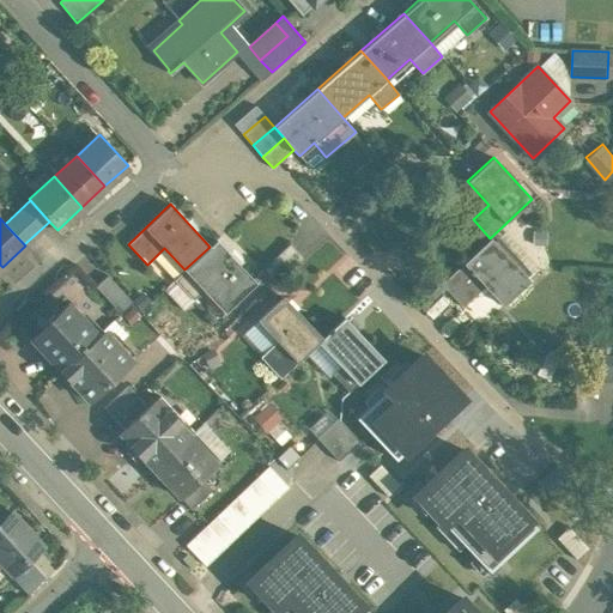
[(529,280),(490,238),(441,284),(462,308),(485,286),(503,305),(529,280)]
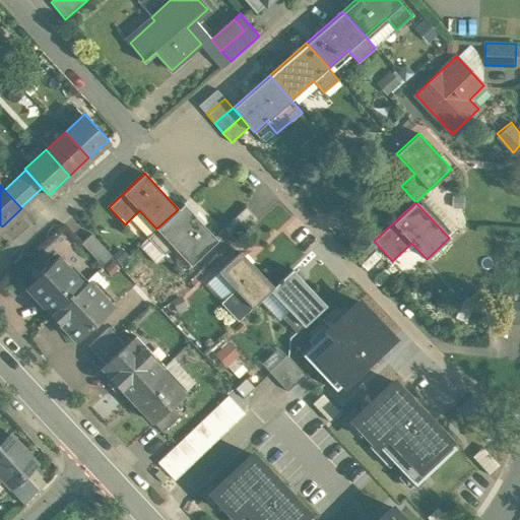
[(217,239),(184,203),(156,229),(148,237),(164,254),(173,246),(190,264),(217,239)]
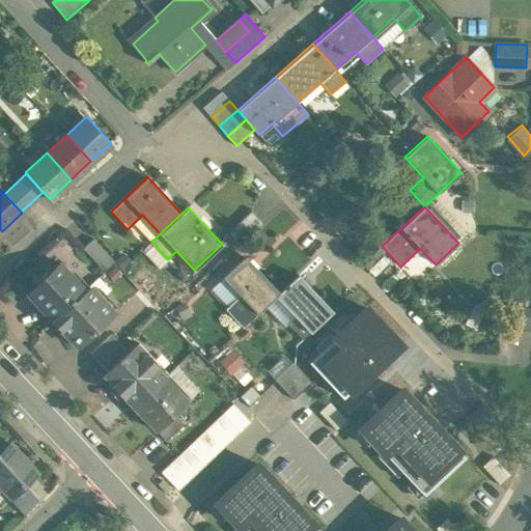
[(251,211),(228,232),(240,245),(262,223),(251,211)]
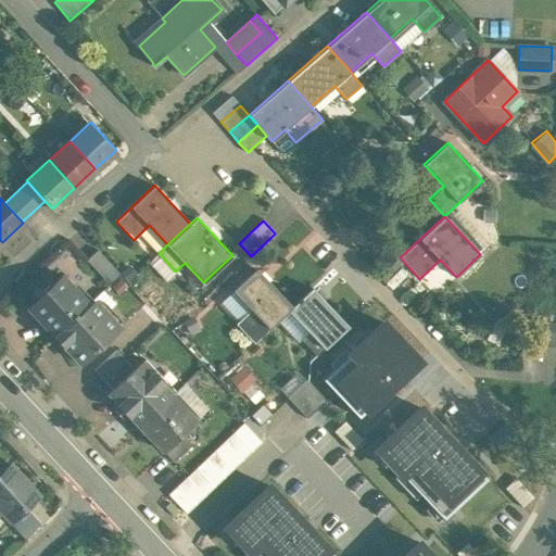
[(121,274),(97,249),(86,260),(110,283),(121,274)]
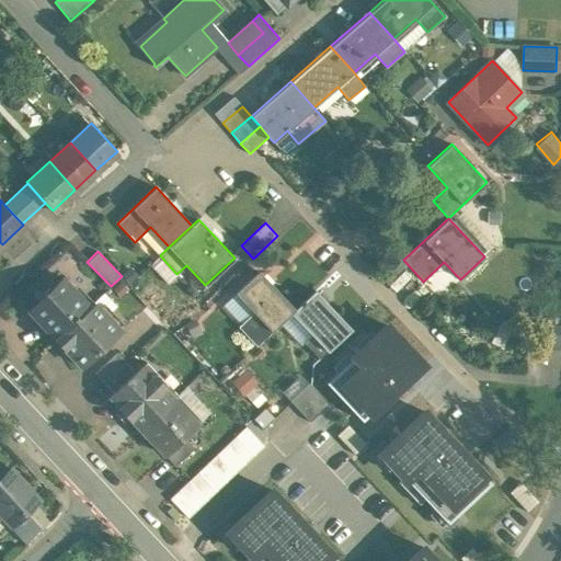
[(295,309),(259,271),(236,293),(254,311),(238,327),(256,345),(292,312),(295,309)]
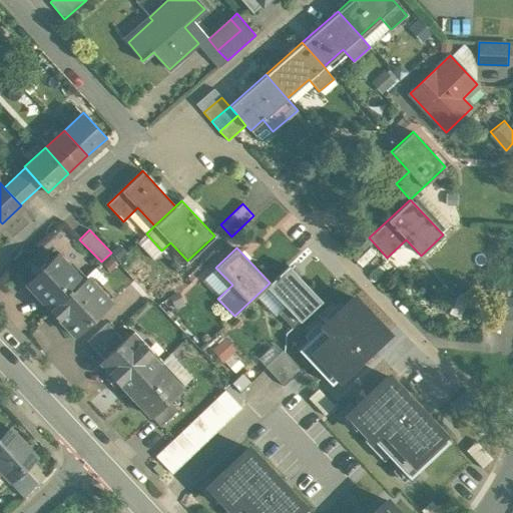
[(81,280),(57,253),(26,283),(51,309),(51,310),(82,281),(81,280)]
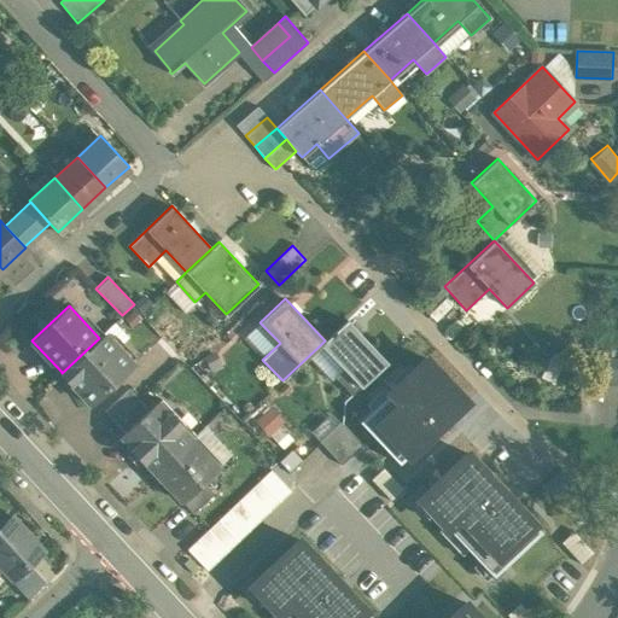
[(386,362),(347,320),(325,340),(321,344),(344,368),(334,377),(351,395),(386,362)]
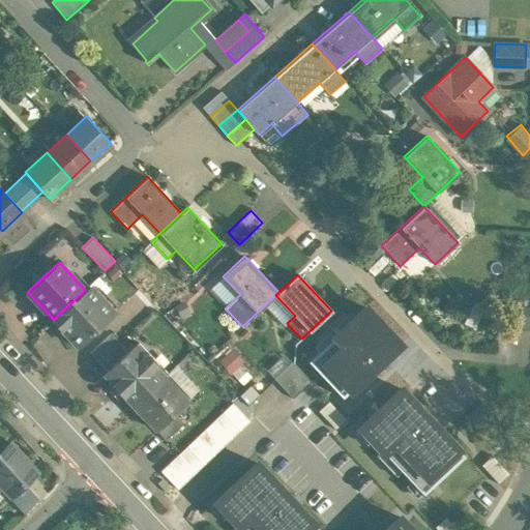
[(113,313),(88,286),(84,289),(85,290),(53,320),(53,319),(52,320),(60,329),(61,328),(78,346),(113,313)]
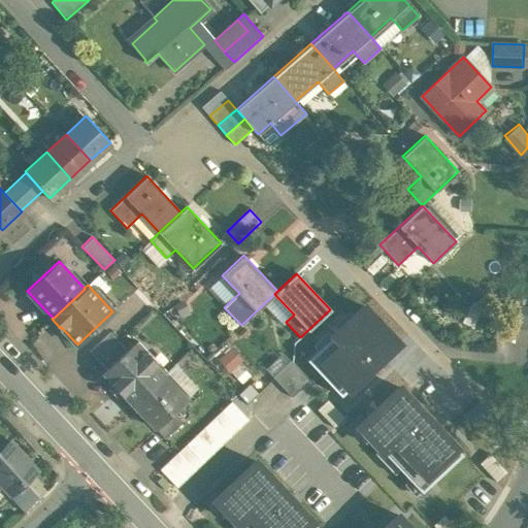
[(527,306),(520,306),(519,329),(527,329),(527,306)]
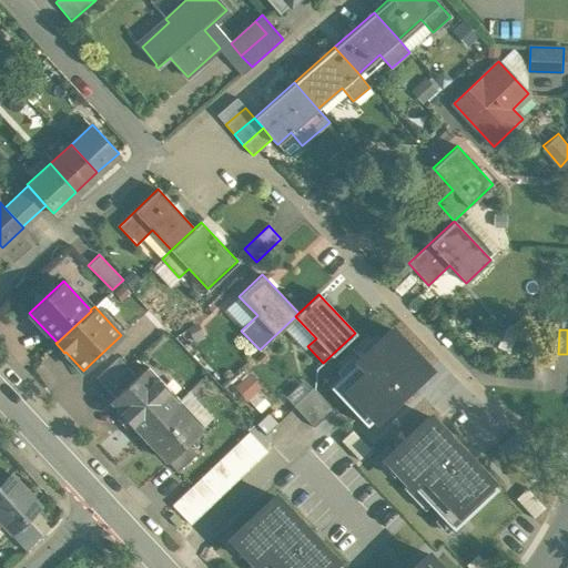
[(118,356),(95,377),(104,387),(128,366),(118,356)]
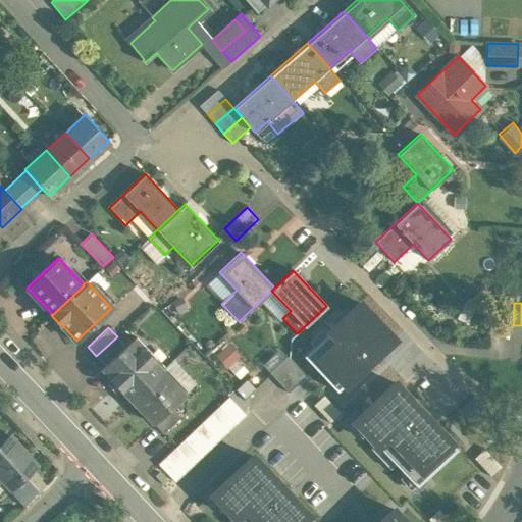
[(117,336),(96,356),(105,365),(125,346),(117,336)]
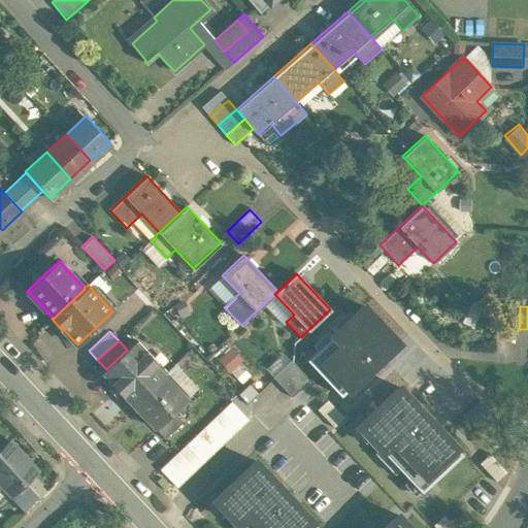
[(106,369),(103,372),(112,383),(111,384),(122,395),(123,394),(132,403),(162,375),(133,344),(127,350),(106,369)]
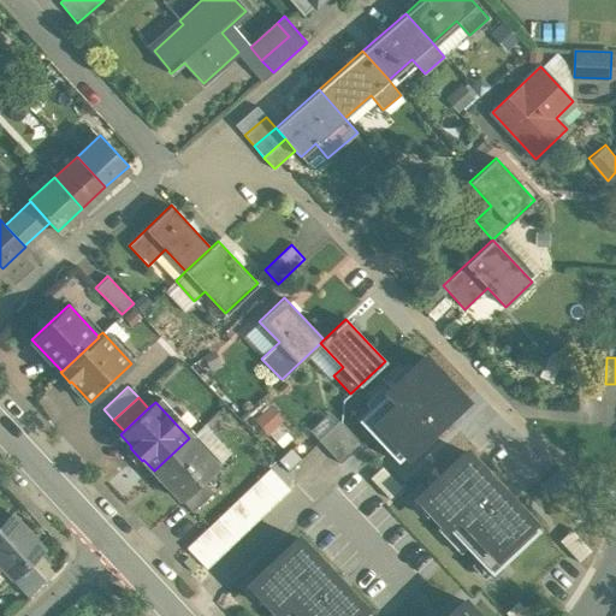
[(339,420),(318,440),(331,452),(351,433),(339,420)]
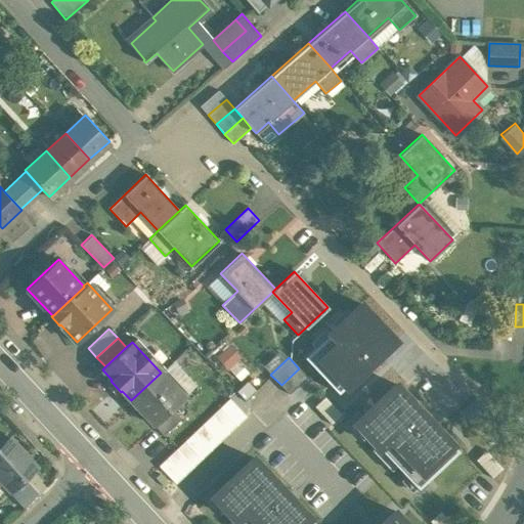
[(299,368),(281,385),(290,394),(307,378),(299,368)]
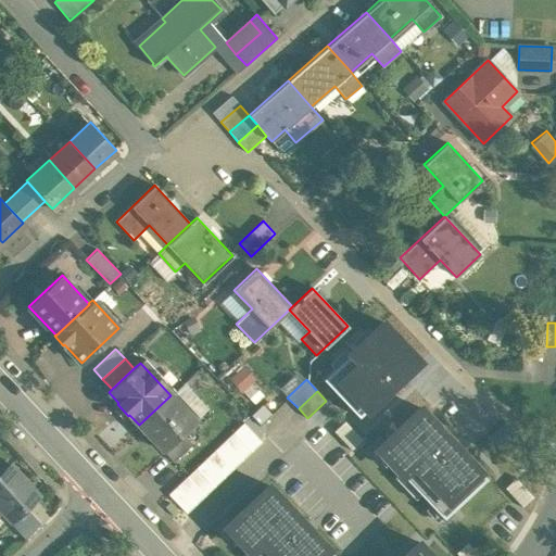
[(171,395),(139,425),(164,451),(182,433),(196,421),(171,395)]
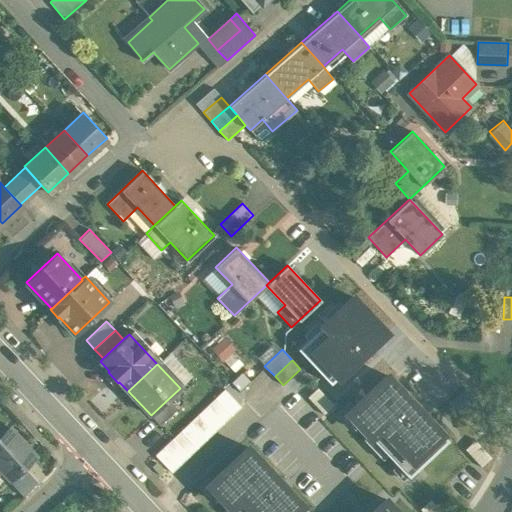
[(387,370),(343,412),(371,441),(373,438),(410,476),(448,439),(445,436),(448,433),(387,370)]
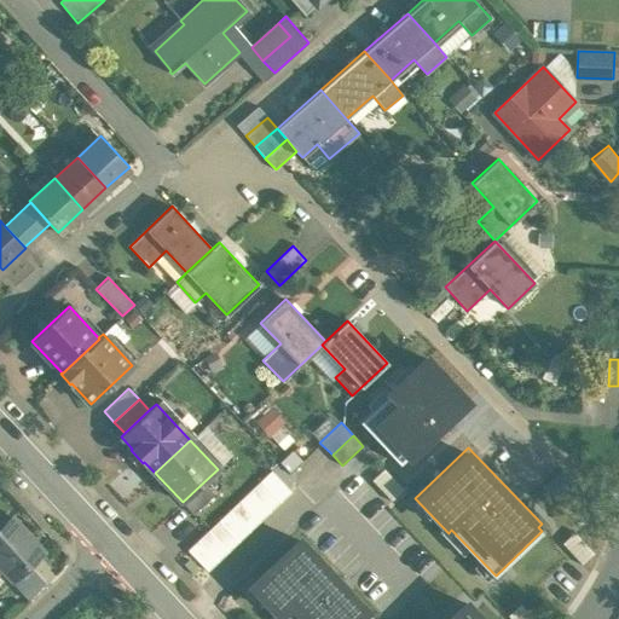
[(391,498),(403,487),(386,468),(374,479),(391,498)]
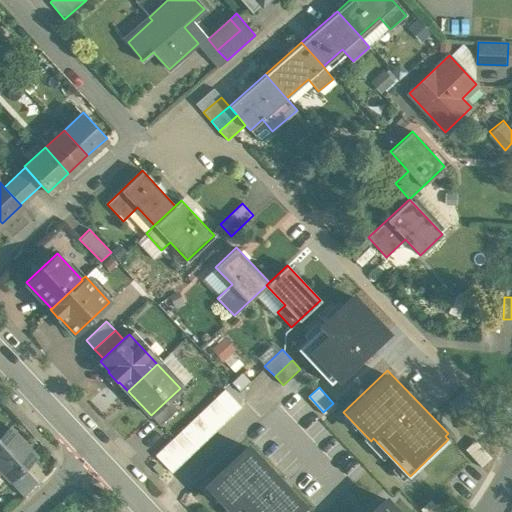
[(168,399),(151,415),(160,425),(177,409),(168,399)]
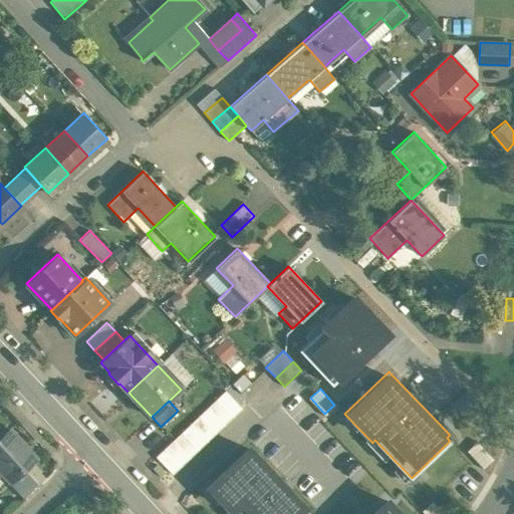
[(21,442),(9,429),(0,437),(0,470),(10,482),(35,459),(20,443),(21,442)]
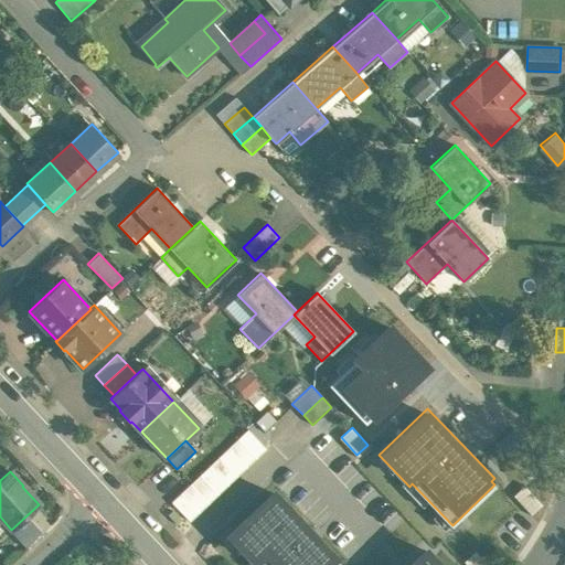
[(273,489),(224,535),(253,564),(256,564),(257,564),(339,564),(337,562),(339,558),(273,489)]
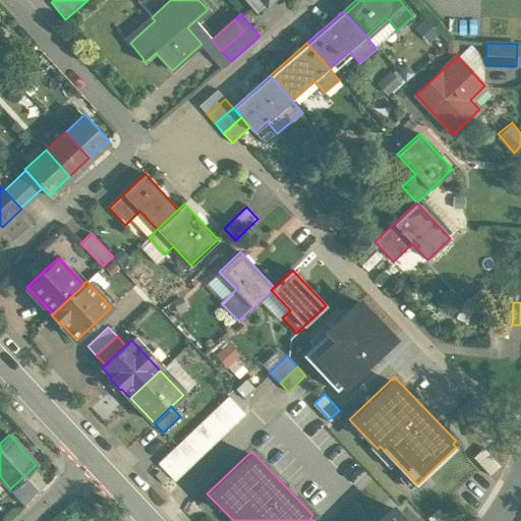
[(410,520),(394,503),(373,520),(410,520)]
